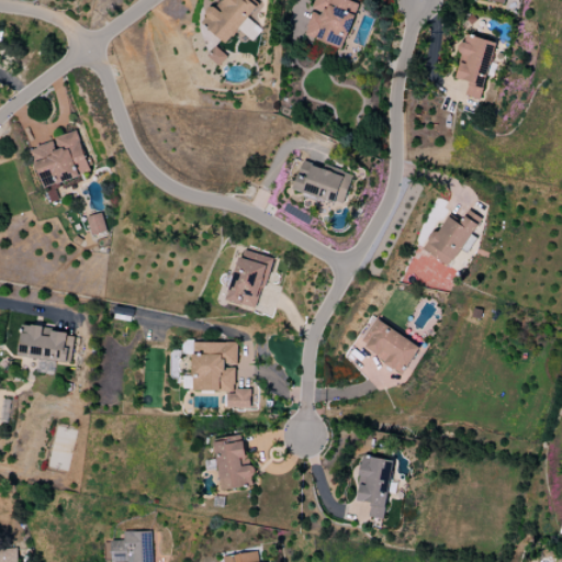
[(221,0),(202,23),(226,44),(238,29),(253,42),(262,30),(247,18),(259,3),(254,0),(221,0)]
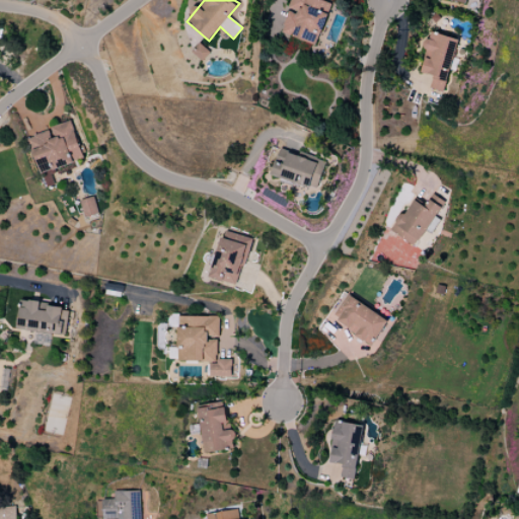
[(317,46),(331,2),(324,0),(290,0),(288,9),(288,10),(281,33),(317,46)]
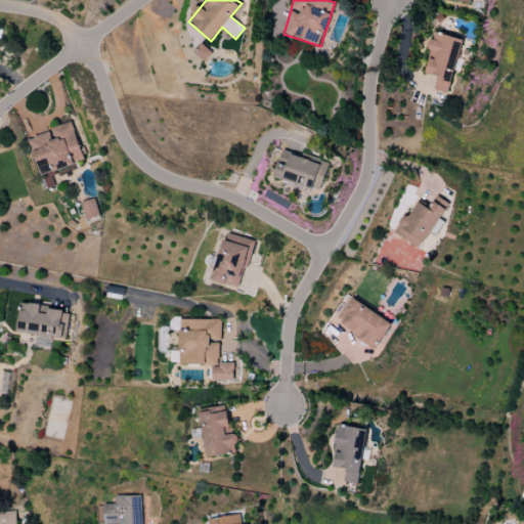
[(462,39),(434,33),(424,74),(437,77),(434,89),(448,93),(462,39)]
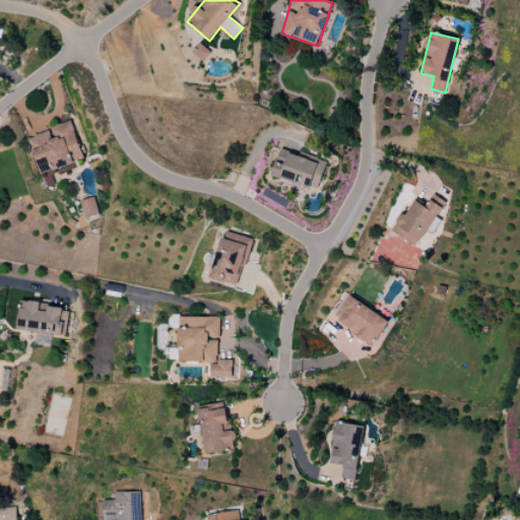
[(83,160),(70,121),(50,128),(51,131),(28,138),(41,174),(83,160)]
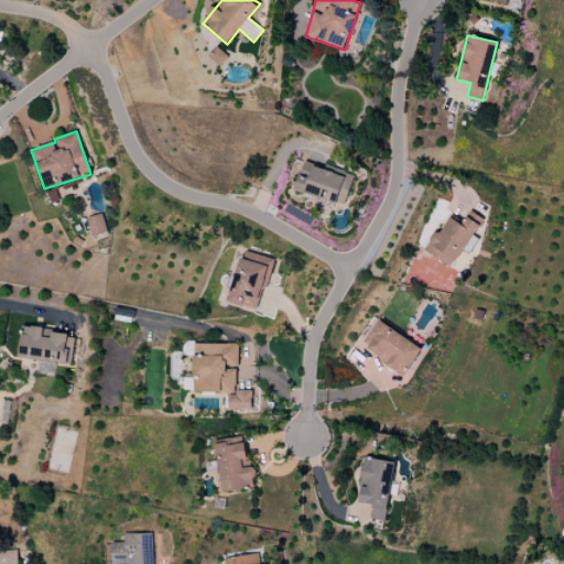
[(294,191),(344,206),(354,179),(304,162),(294,191)]
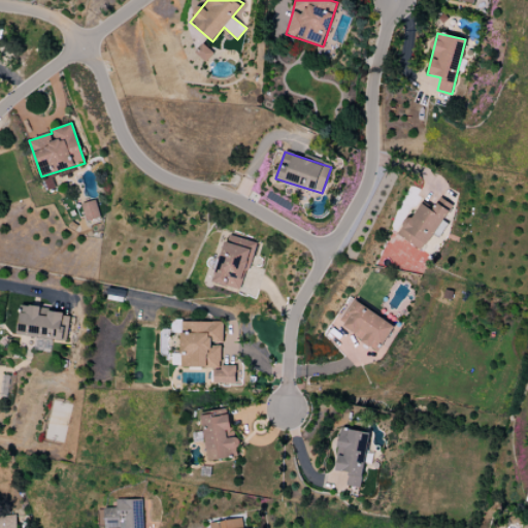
[(396,234),(423,251),(452,205),(440,198),(432,210),(422,203),(410,220),(407,218),(396,234)]
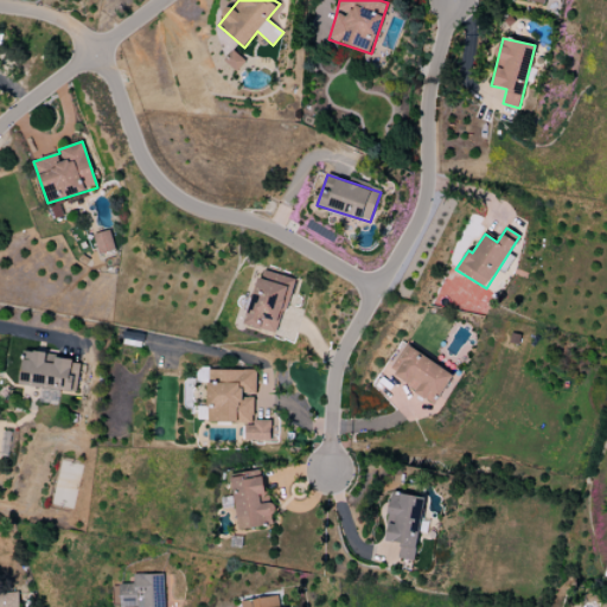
[(115,250),(109,230),(94,235),(100,255),(115,250)]
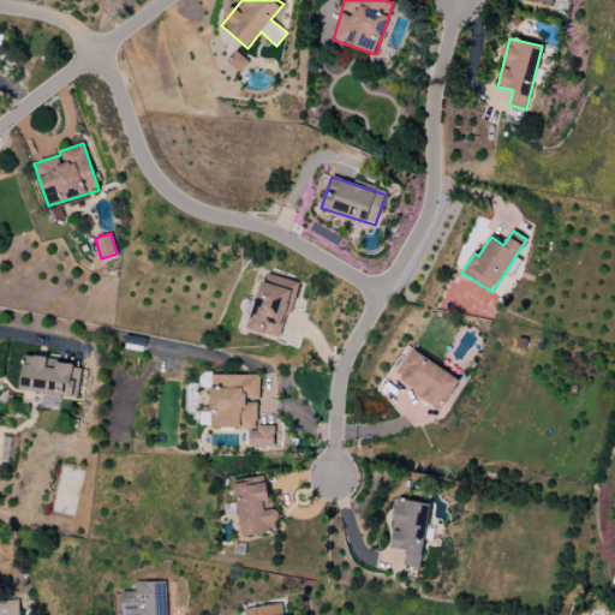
[(249,329),(282,339),(297,282),(264,274),(249,329)]
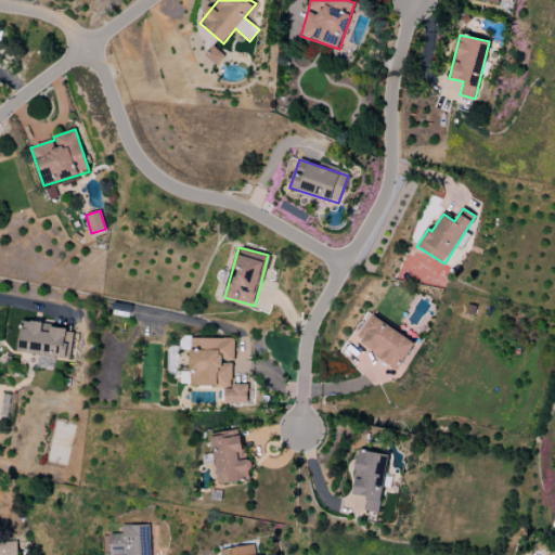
[(398,369),(414,341),(372,315),(356,341),(398,369)]
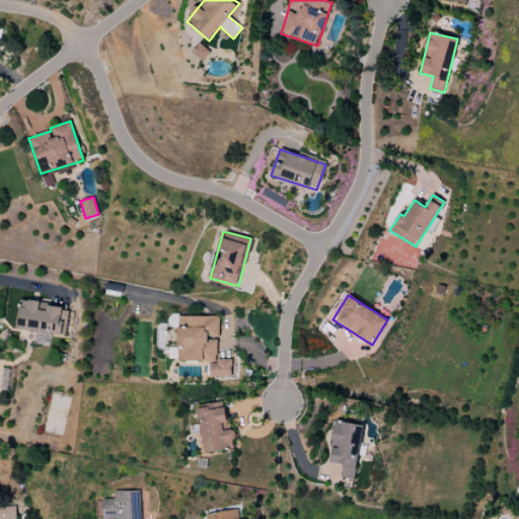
[(18,330),(66,335),(69,307),(21,302),(18,330)]
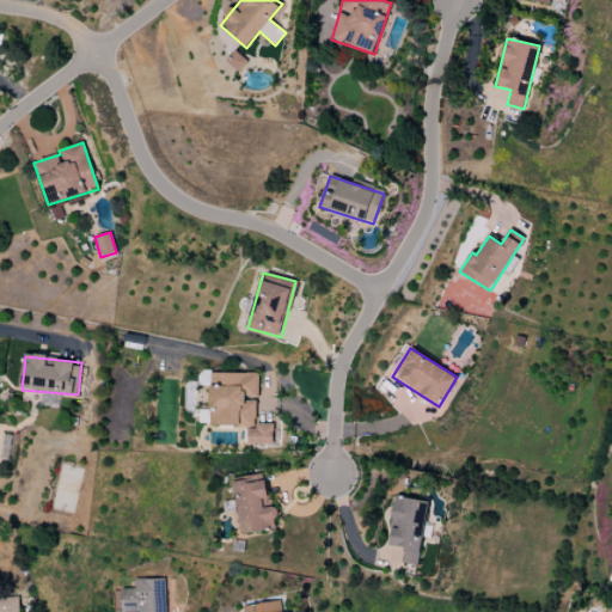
[(212,373),(210,426),(248,427),(248,445),(273,445),(273,424),(256,423),(257,399),(258,399),(258,373),(212,373)]
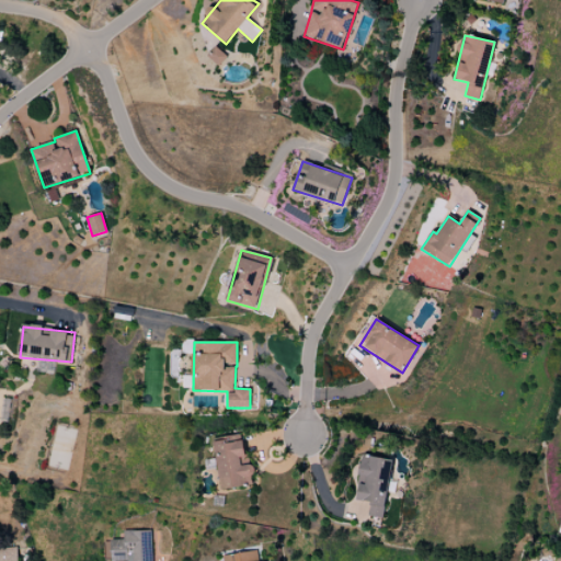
[(217,438),(219,489),(253,487),(252,465),(244,466),(243,437),(217,438)]
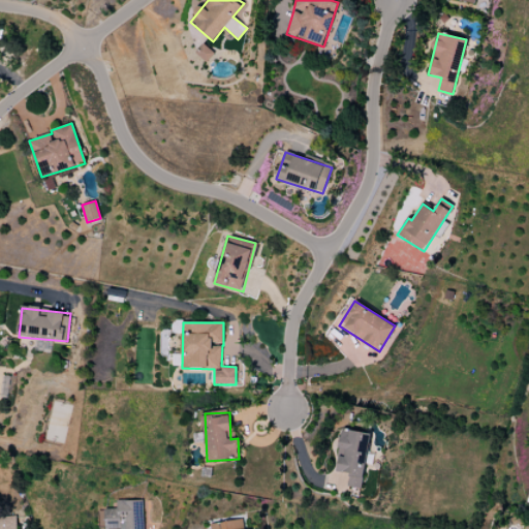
[(363,489),(369,433),(341,430),(336,472),(348,473),(347,487),(363,489)]
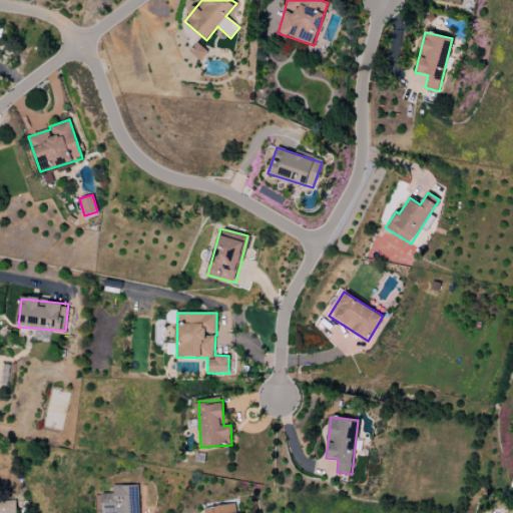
[(139,512),(138,485),(113,486),(114,494),(96,495),(96,512),(116,512),(139,512)]
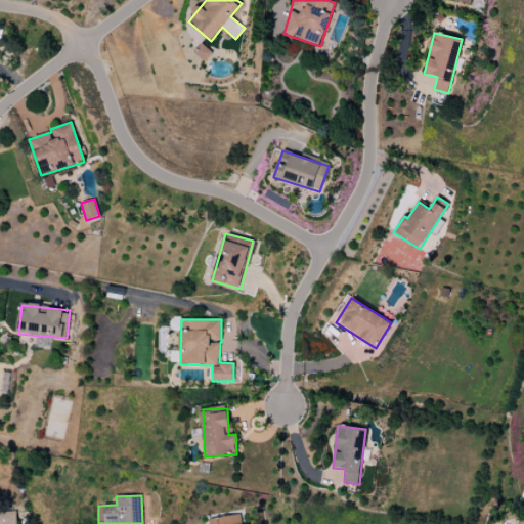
[(0,512),(0,523),(15,523),(14,511),(0,512)]
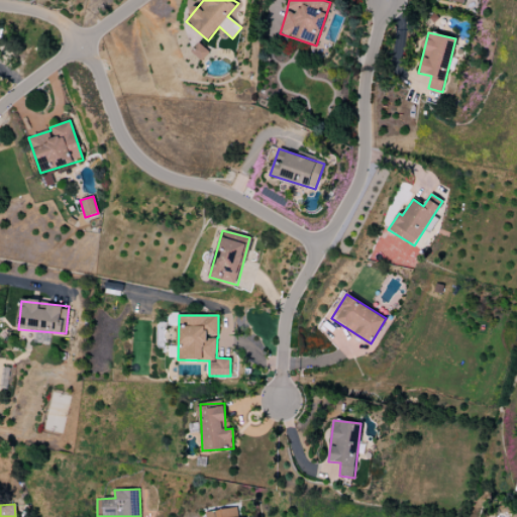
[(239,516),(238,508),(205,512),(205,516),(239,516)]
